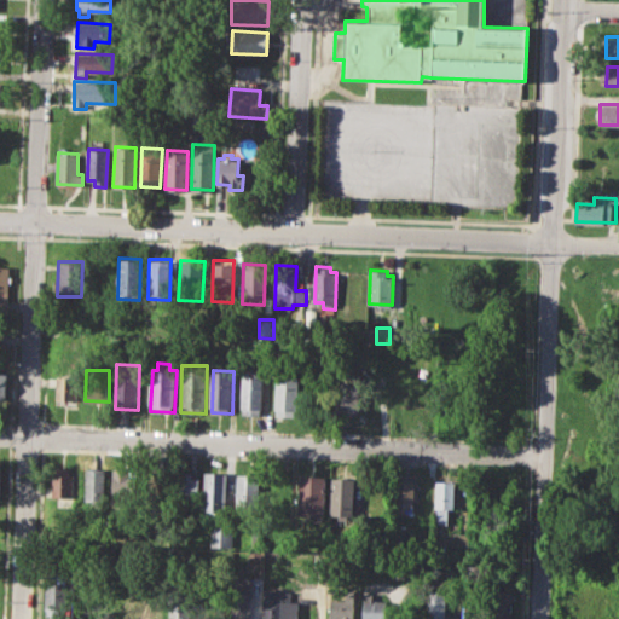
[(241,414),(243,371),(262,371),(260,415),(241,414)]
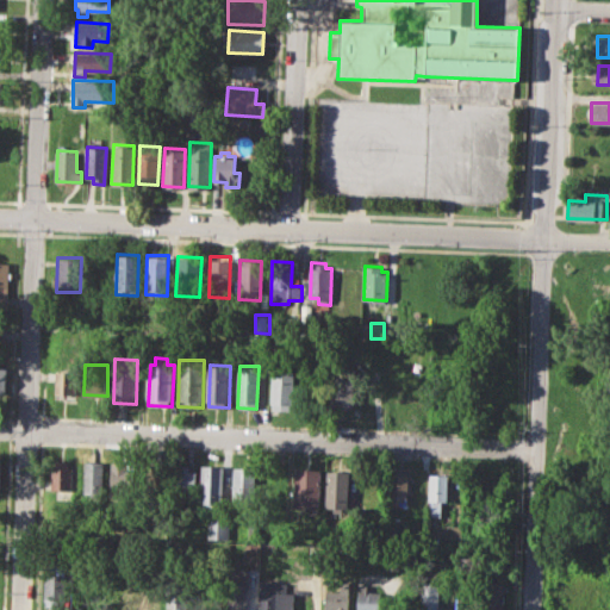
[(55,371),(78,371),(76,398),(54,398),(55,371)]
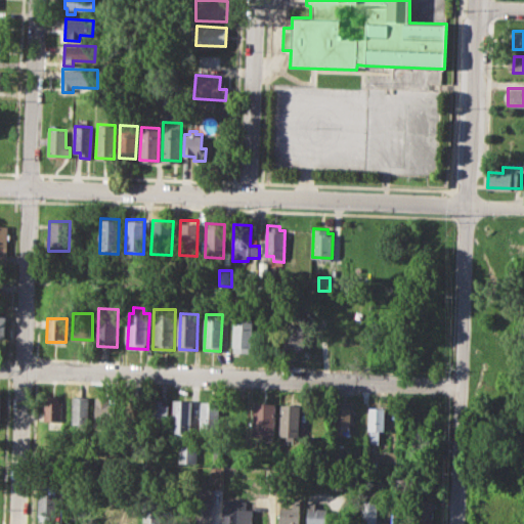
[(232,351),(233,318),(254,319),(253,352),(232,351)]
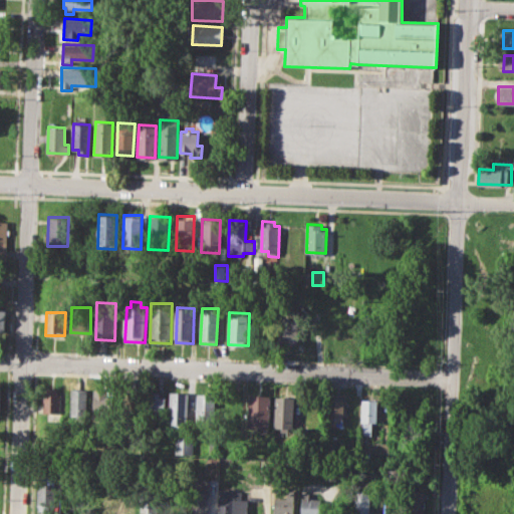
[(298,343),(299,319),(281,319),(280,342),(298,343)]
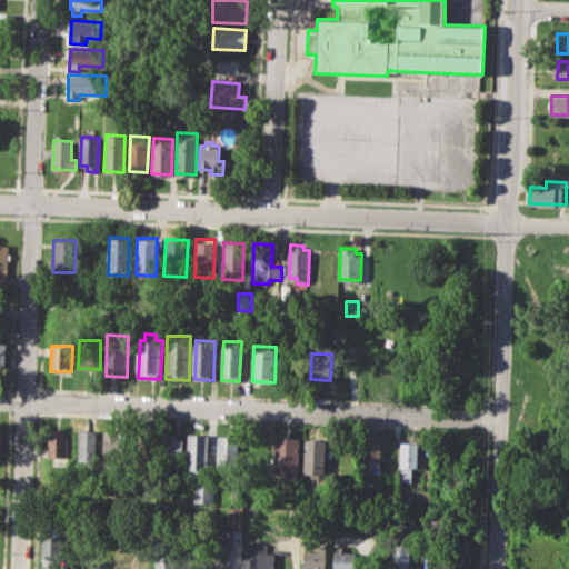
[(366,356),(385,357),(385,389),(366,388),(366,356)]
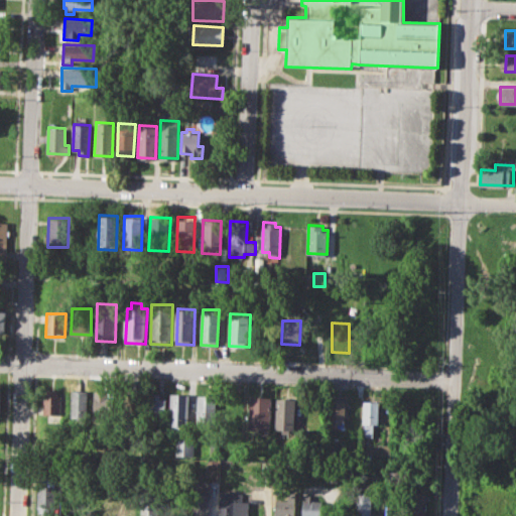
[(43,388),(58,389),(57,397),(61,397),(60,415),(42,414),(43,388)]
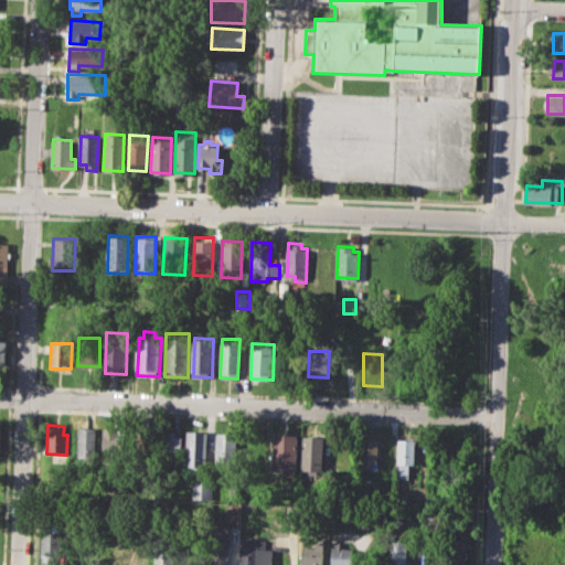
[(77,457),(78,427),(97,427),(96,457),(77,457)]
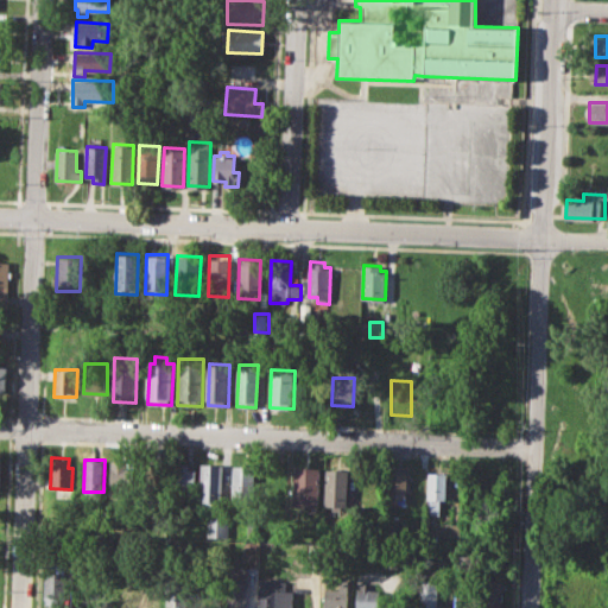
[(111,491),(112,461),(135,462),(134,492),(111,491)]
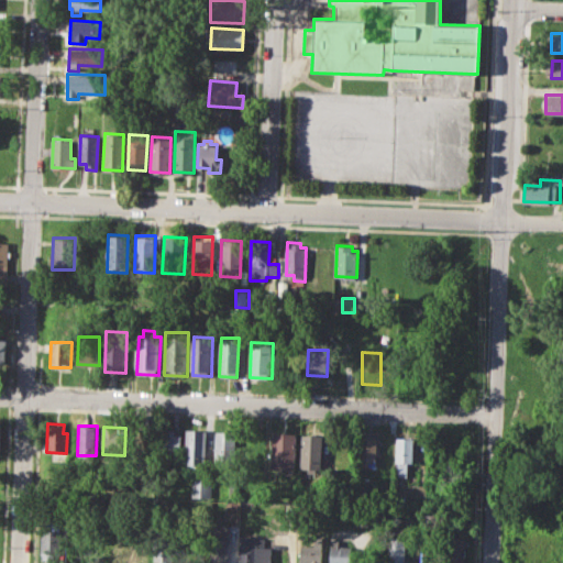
[(152,451),(153,428),(174,429),(174,434),(183,434),(181,452),(152,451)]
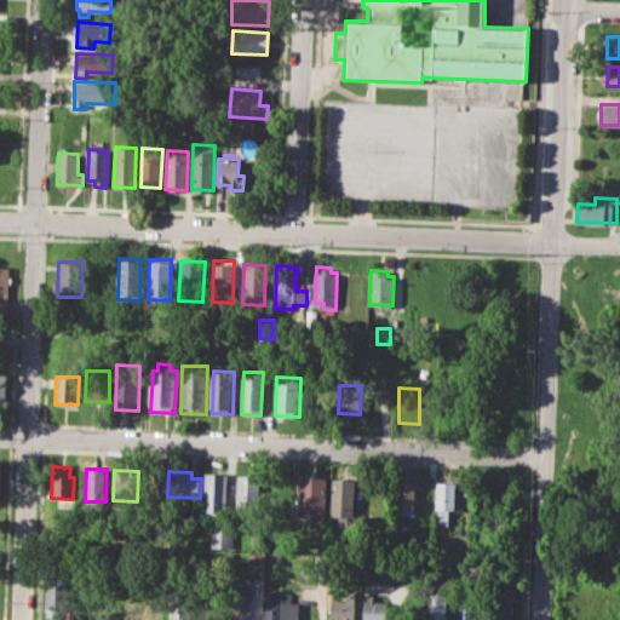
[(204,517),(205,472),(228,472),(227,518),(204,517)]
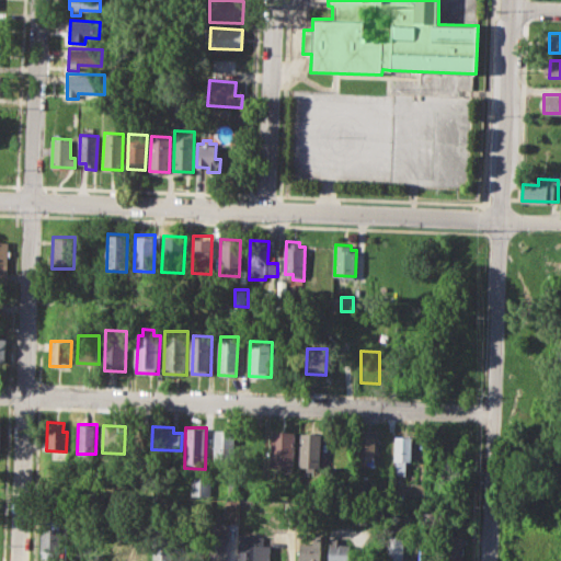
[(215,428),(214,462),(233,462),(235,430),(215,428)]
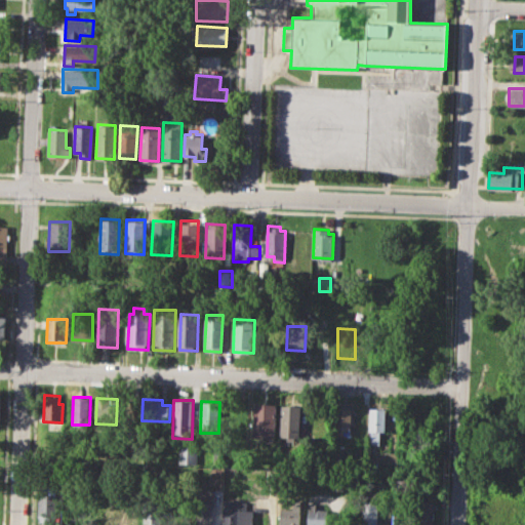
[(253,403),(275,404),(273,441),(252,441),(253,403)]
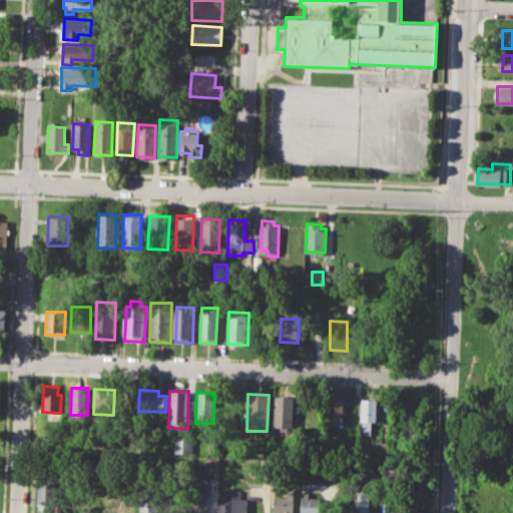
[(274,426),(275,395),(294,396),(293,426),(274,426)]
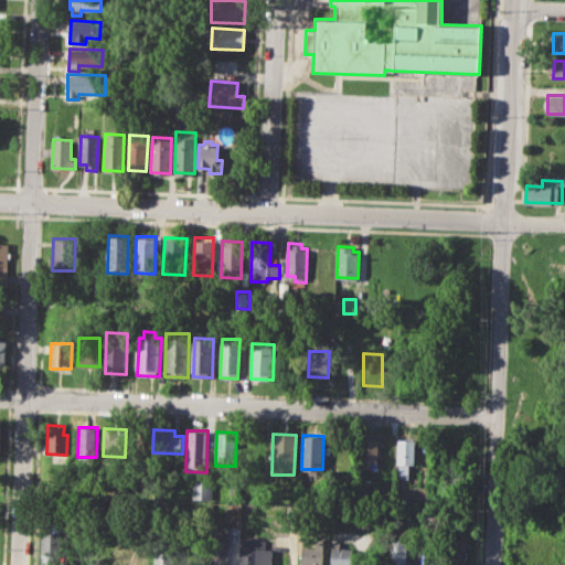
[(361,466),(362,437),(381,437),(380,467),(361,466)]
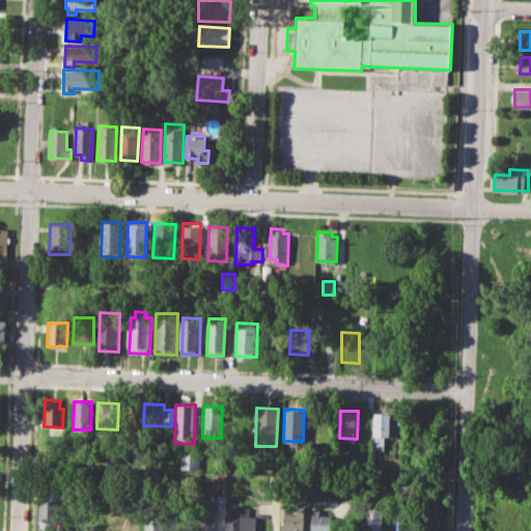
[(371,412),(389,412),(389,436),(383,436),(383,449),(371,449),(371,412)]
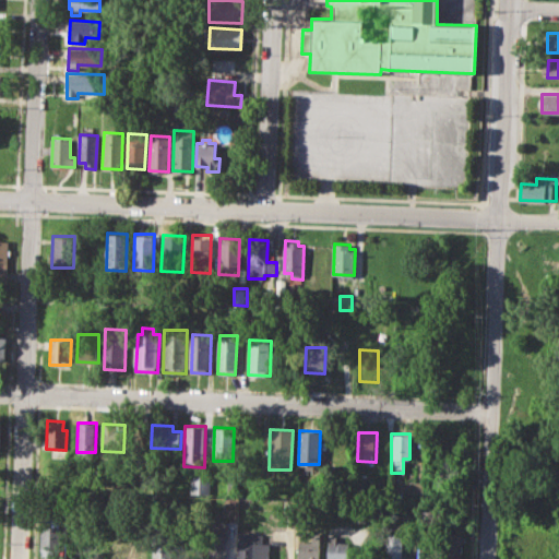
[(191,476),(211,477),(210,492),(190,491),(191,476)]
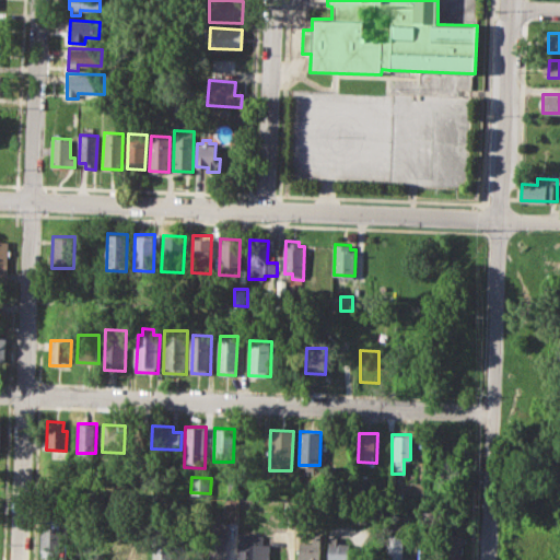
[(353,511),(366,511),(366,523),(353,522),(353,511)]
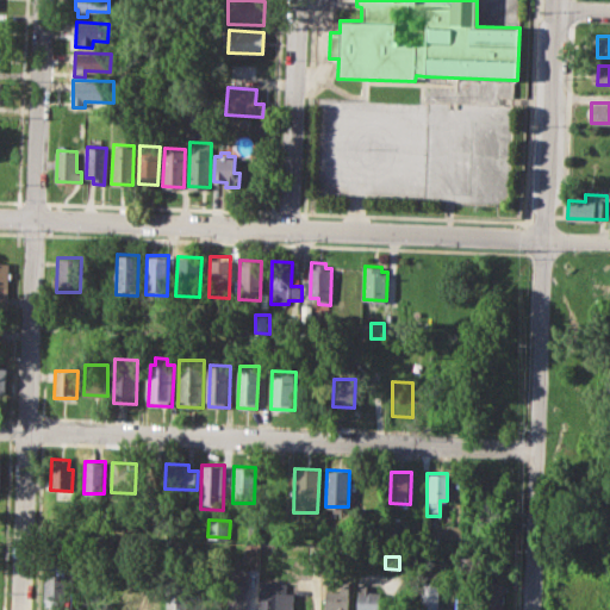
[(44,605),(45,573),(66,574),(64,605),(44,605)]
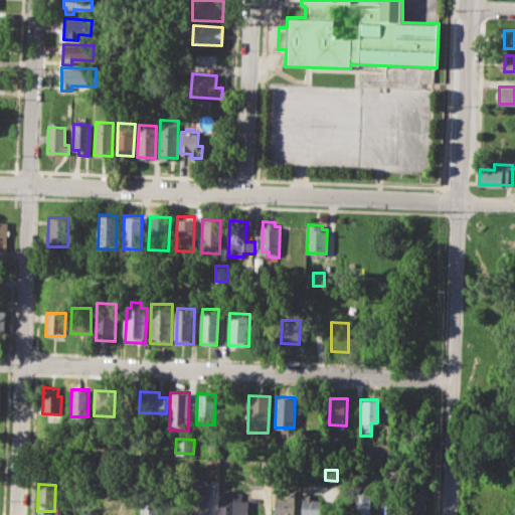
[(91,511),(91,484),(112,484),(111,514),(95,514),(95,511),(91,511)]
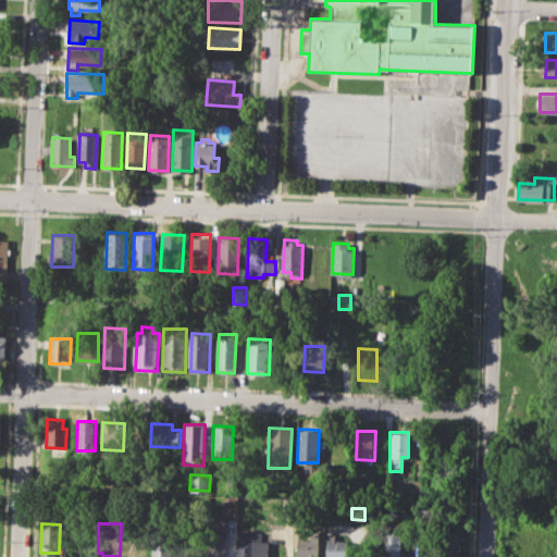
[(124,556),(125,525),(145,527),(144,556),(124,556)]
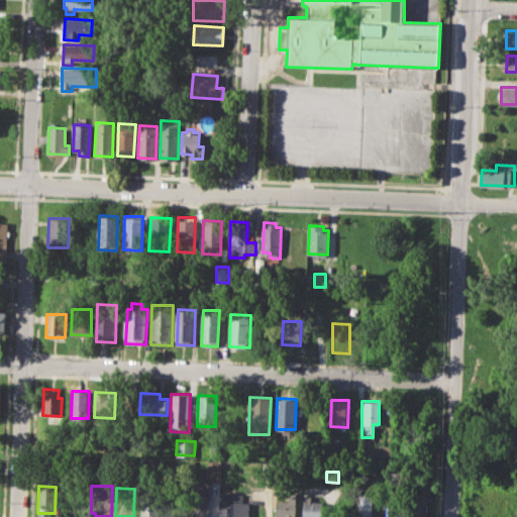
[(162,516),(141,516),(142,488),(163,489),(162,516)]
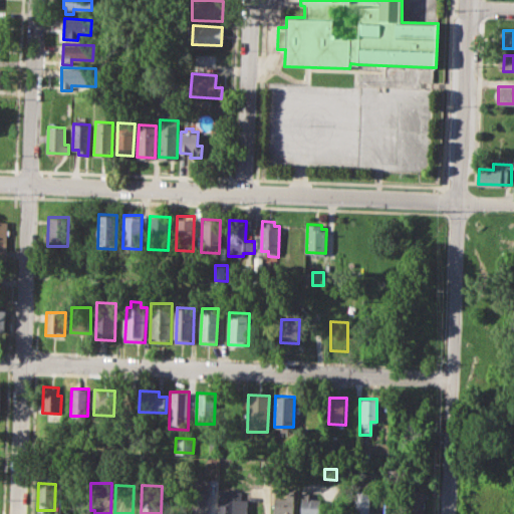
[(407,513),(408,488),(424,488),(423,513),(407,513)]
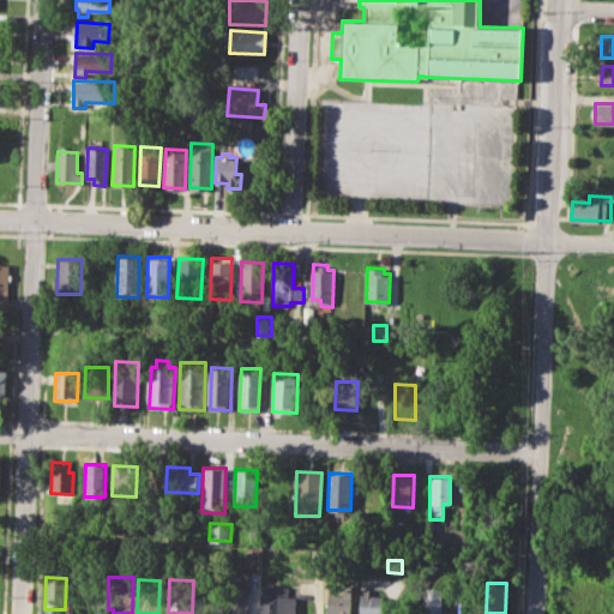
[(266,613),(269,584),(287,585),(287,597),(296,597),(295,613),(266,613)]
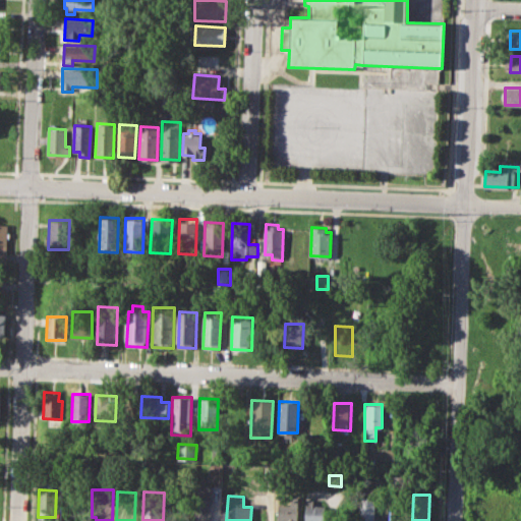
[(278,520),(278,504),(291,505),(291,497),(298,497),(297,520),(278,520)]
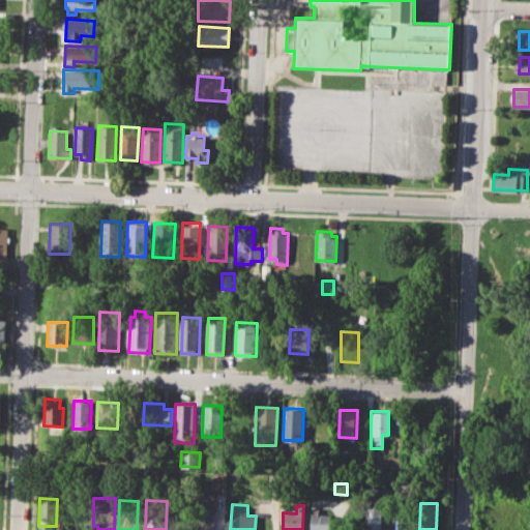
[(365,529),(366,505),(383,506),(382,529),(365,529)]
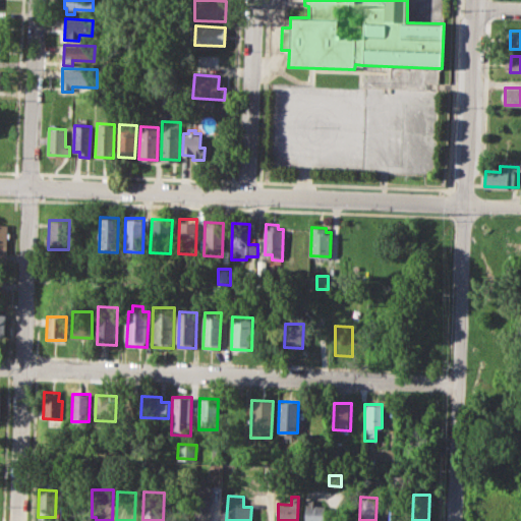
[(198,520),(210,520),(211,500),(195,500),(195,520),(198,520)]
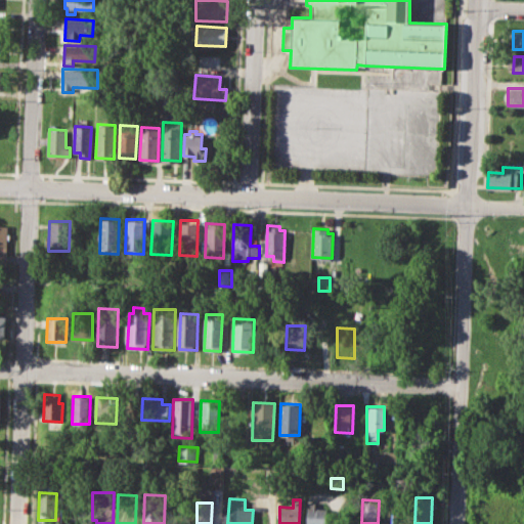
[(307,523),(308,503),(316,503),(316,508),(328,509),(328,523),(307,523)]
